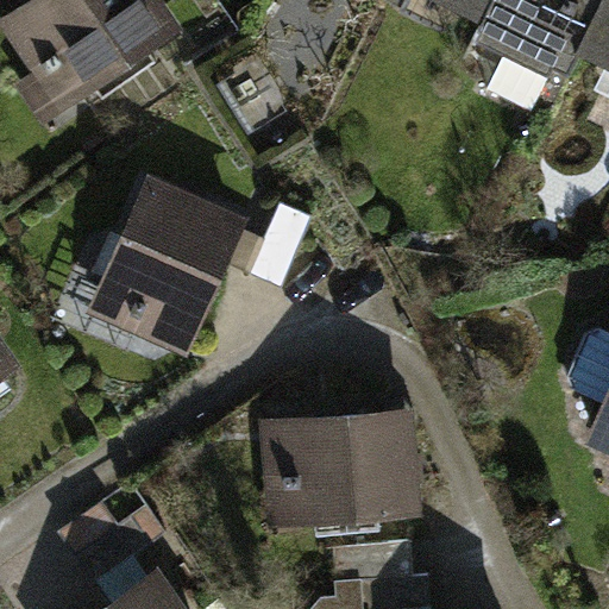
[(149,0),(38,0),(11,19),(48,71),(58,63),(77,90),(169,27),(149,0)]
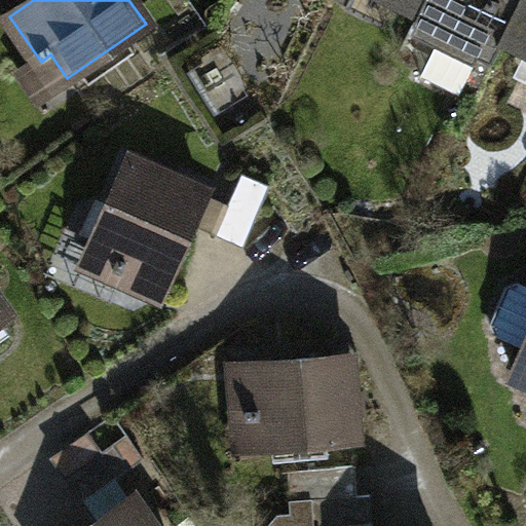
[(398,0),(419,10),(420,11),(425,0),(398,0)]
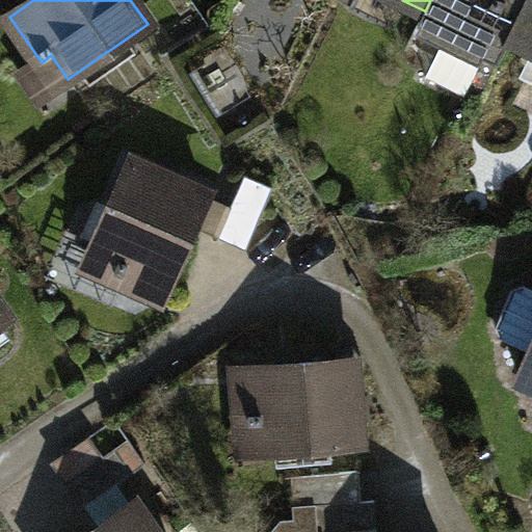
[(430,0),(425,11),(424,10),(418,24),(445,37),(426,77),(464,96),(484,57),(497,63),(510,37),(508,36),(526,0),(430,0)]
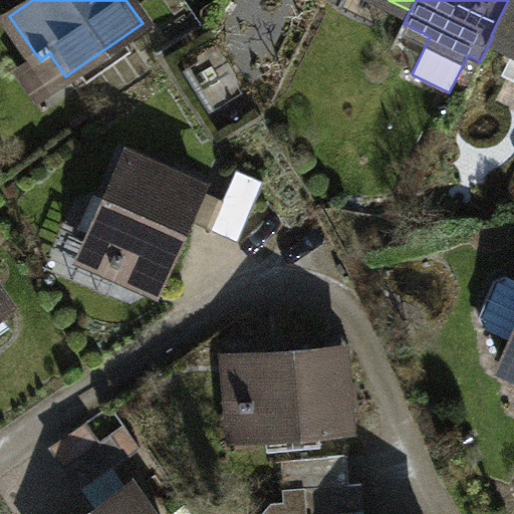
[(513,0),(508,0),(491,35),(493,36),(513,46),(513,0)]
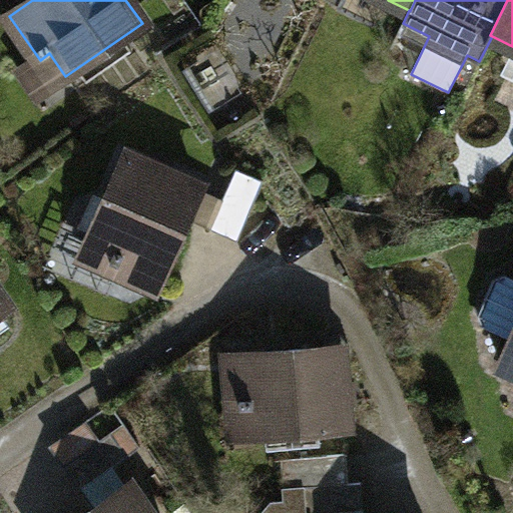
[(108,263),(157,285),(186,218),(200,188),(126,155),(88,240),(113,251),(108,263)]
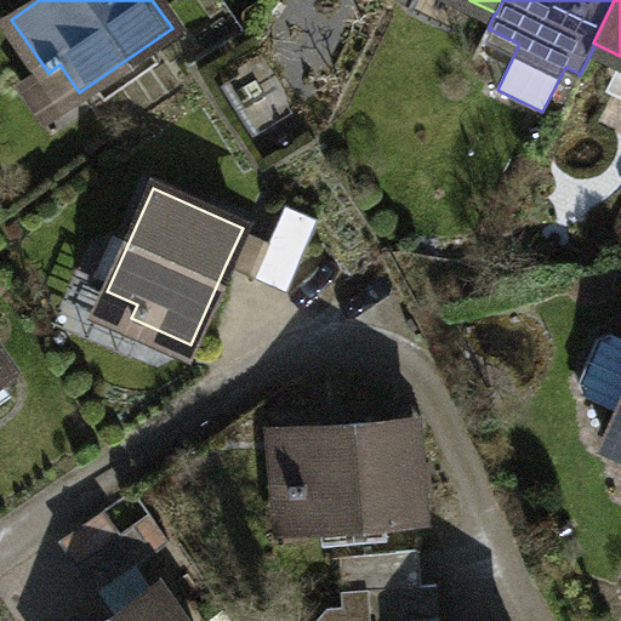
[(271,240),(254,277),(288,292),(320,220),(286,204),(271,240)]
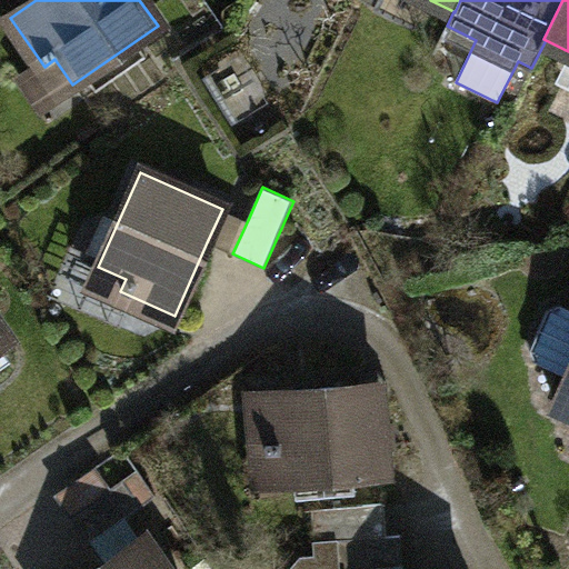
[(232,253),(248,220),(222,209),(207,242),(232,253)]
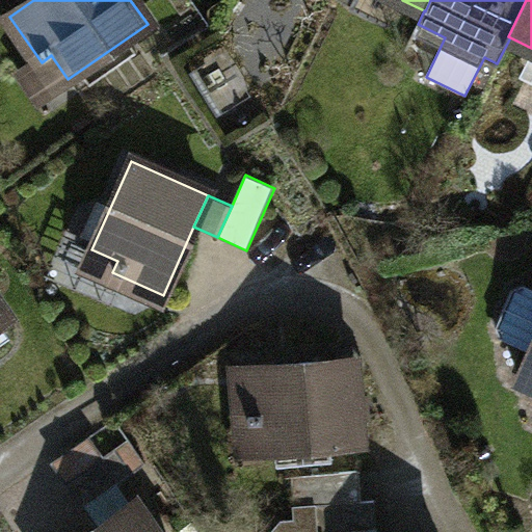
[(531,288),(524,285),(513,289),(496,327),(502,339),(531,350),(520,378),(531,383),(531,288)]
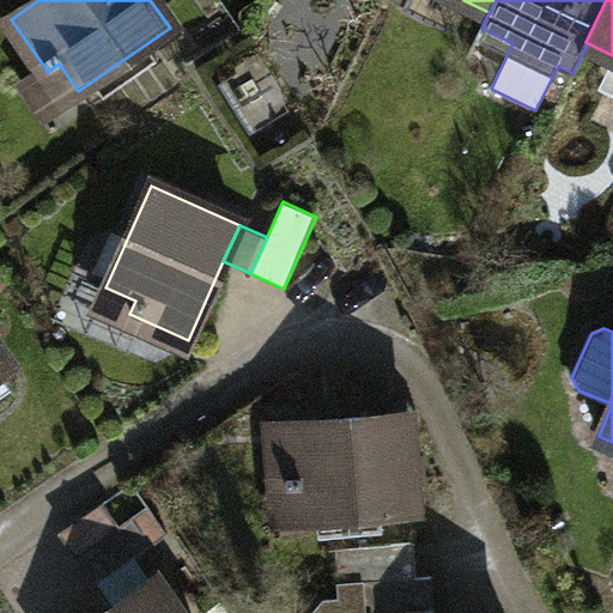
[(404,414),(278,424),(283,489),(301,487),(303,520),(334,517),(412,511),(404,414)]
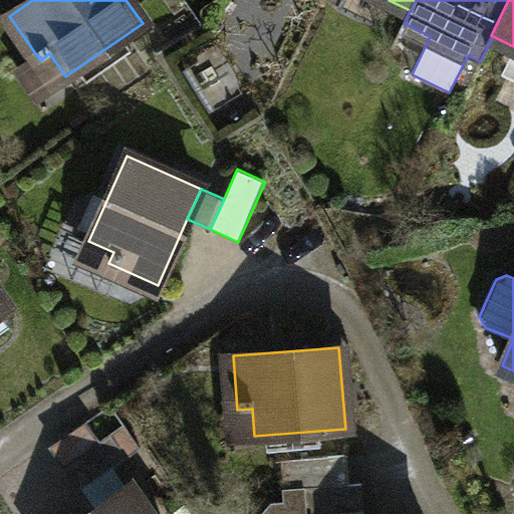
[(63,466),(124,424),(109,404),(49,445),(63,466)]
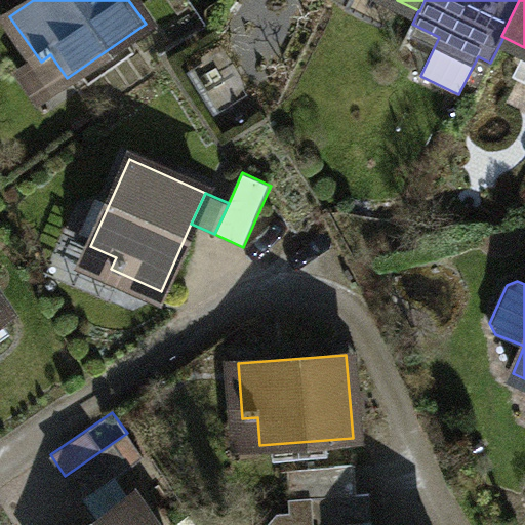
[(127,433),(65,476),(82,500),(117,476),(144,457),(127,433)]
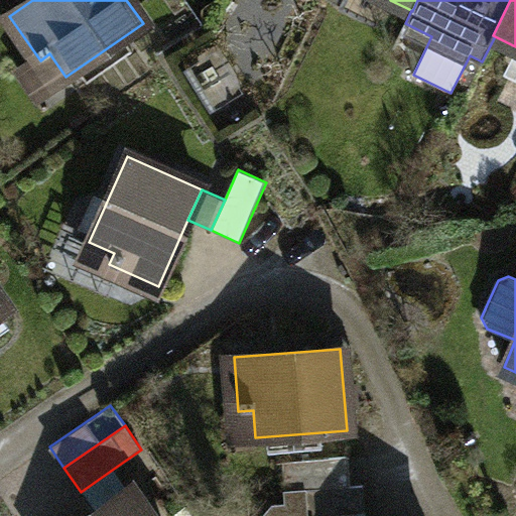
[(285,491),(351,486),(348,456),(283,461),(285,491)]
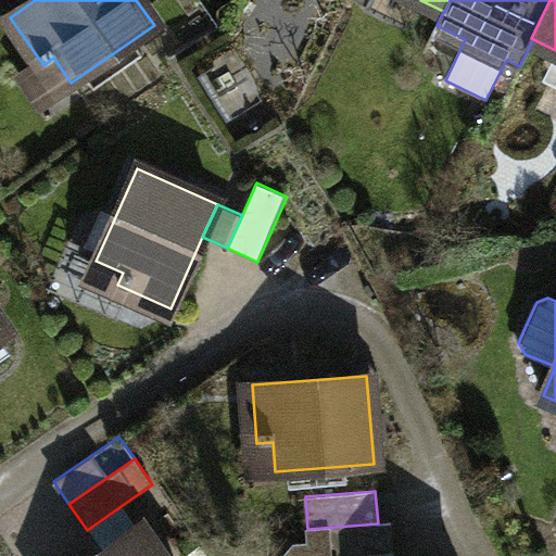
[(124,504),(87,530),(103,552),(139,527),(124,504)]
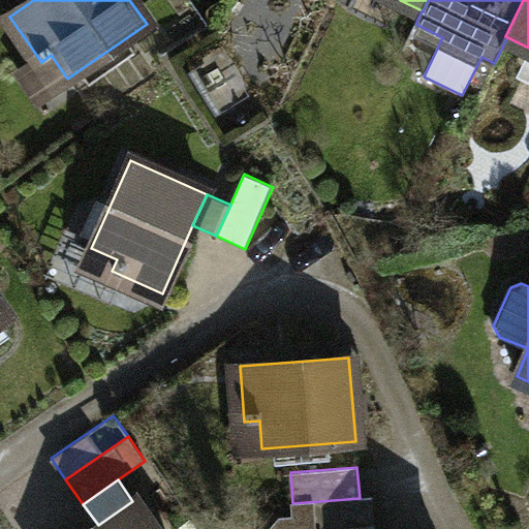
[(360,498),(292,503),(293,517),(280,518),(270,528),(269,528),(332,528),(375,526),(372,497),(360,498)]
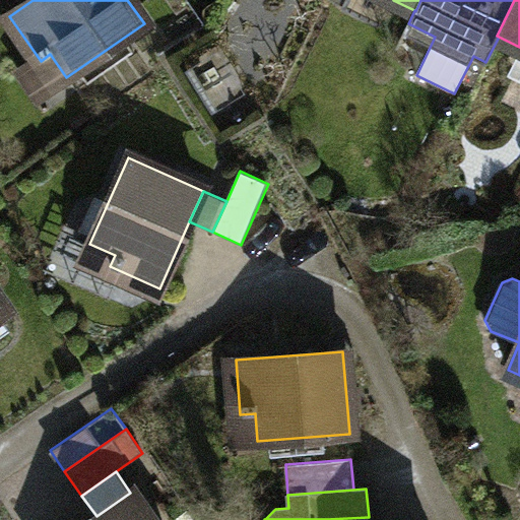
[(96,516),(90,519),(149,519),(130,493),(96,516)]
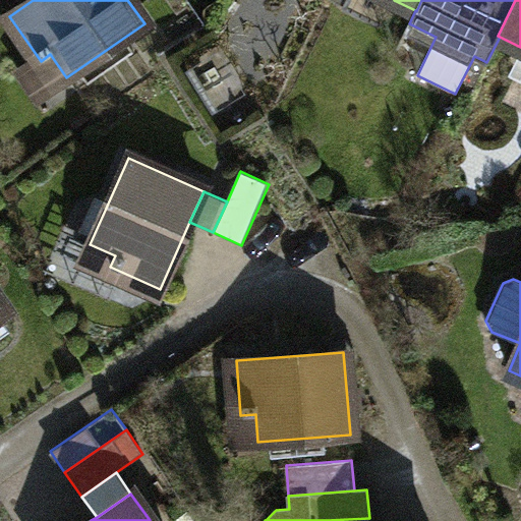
All buildings are outlined.
